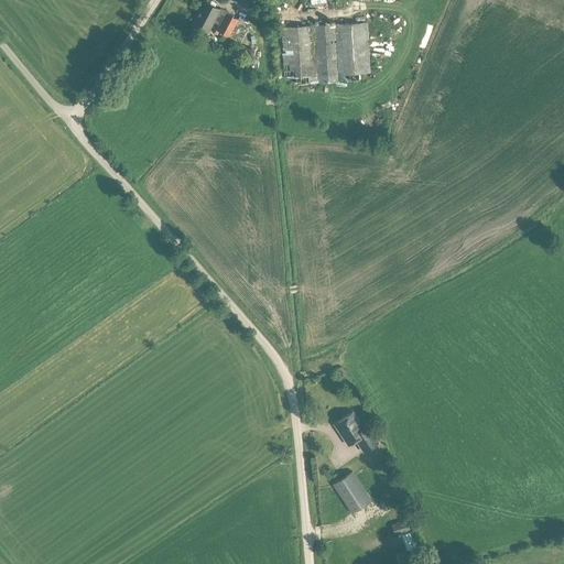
[(212,1),(209,4),(204,2),(192,24),(208,32),(220,10),(215,8),(217,4),(212,1)]
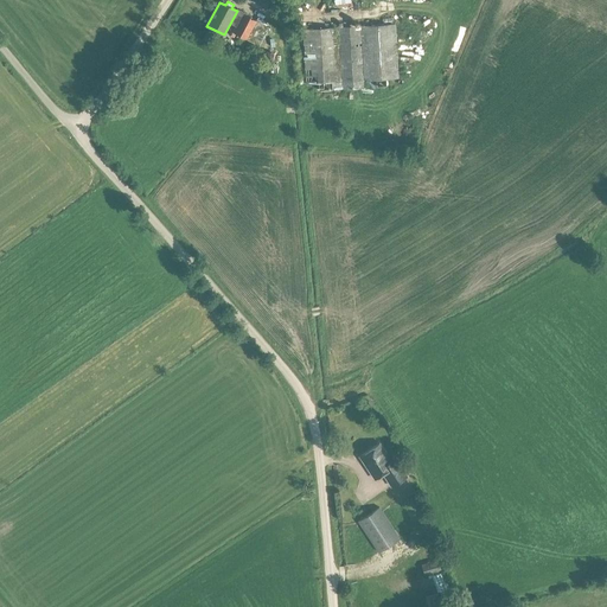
[(259,46),(262,42),(269,29),(243,14),(232,33),(257,46),(259,46)]
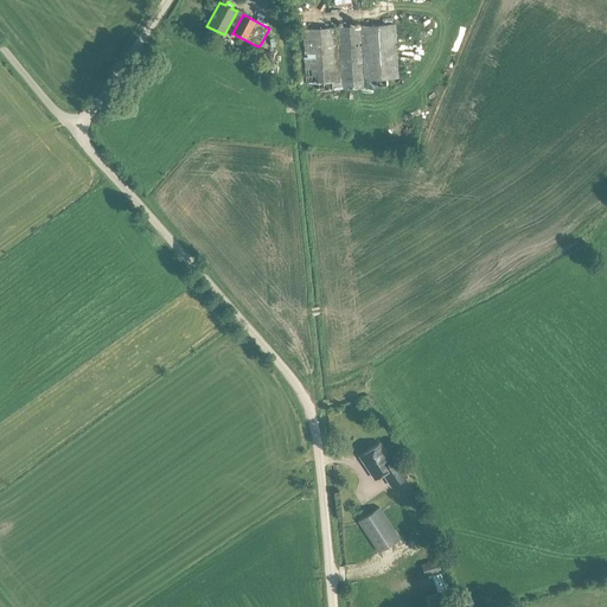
[(376,81),(387,80),(398,78),(396,25),(360,26),(364,81),(376,81)]
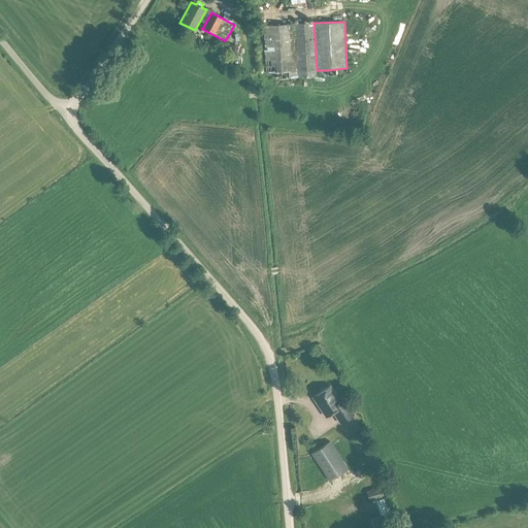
[(314,23),(294,24),(297,78),(317,77),(317,70),(314,23)]
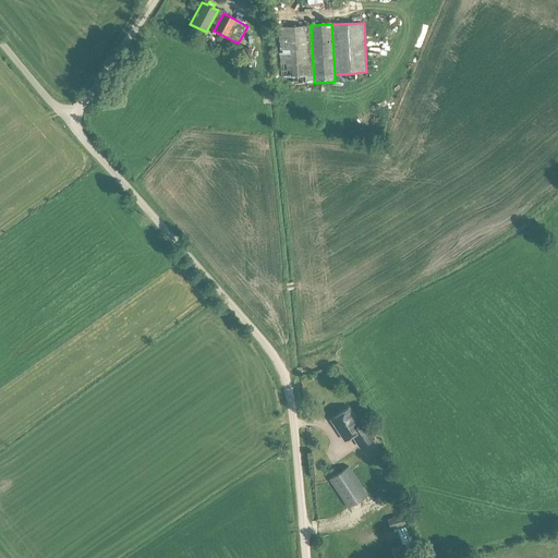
[(314,83),(311,25),(276,28),(276,32),(279,32),(281,77),(302,76),(303,83),(314,83)]
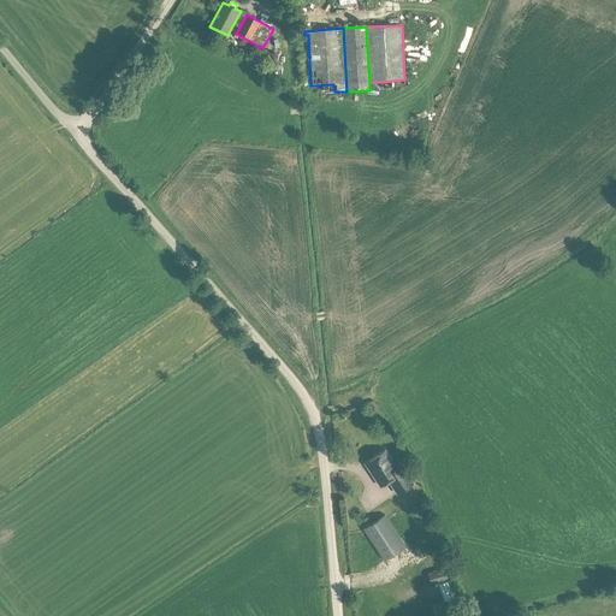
[(397,468),(385,450),(366,463),(380,486),(392,479),(395,483),(391,485),(397,493),(413,484),(401,466),(397,468)]
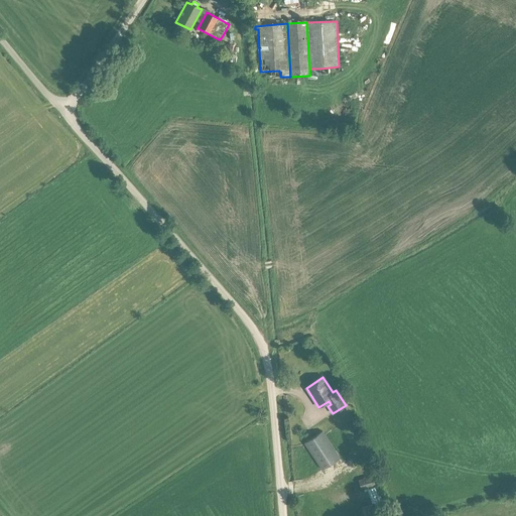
[(341,458),(323,431),(304,443),(323,470),(341,458)]
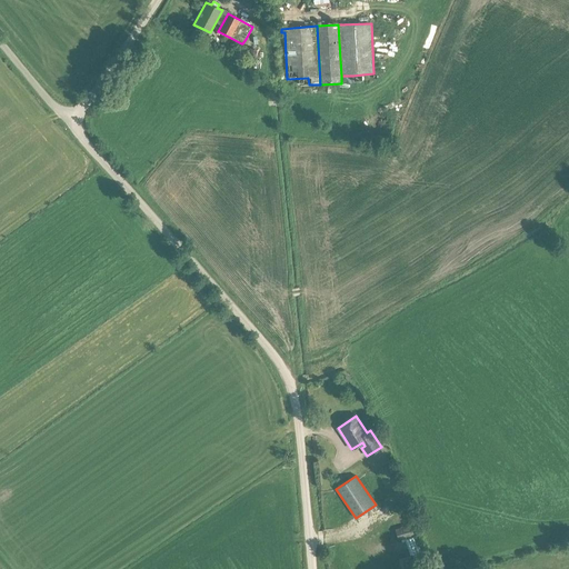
[(413,536),(410,525),(396,529),(399,540),(413,536)]
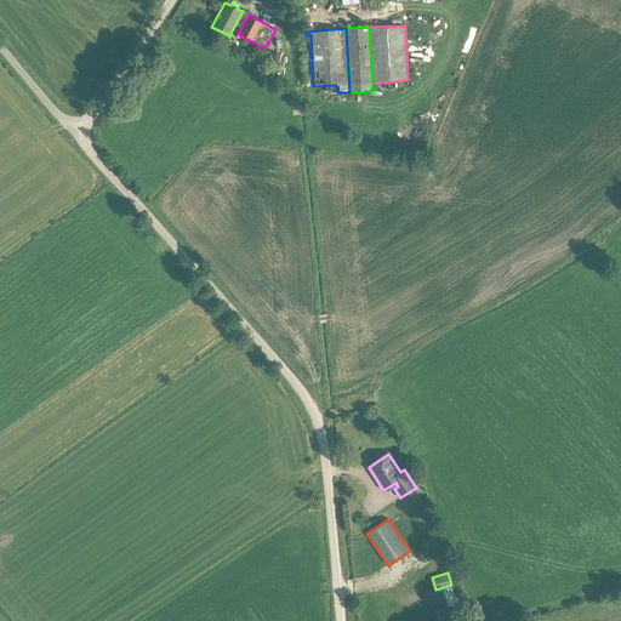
[(449,608),(442,609),(436,611),(437,620),(448,620),(453,620),(449,608)]
